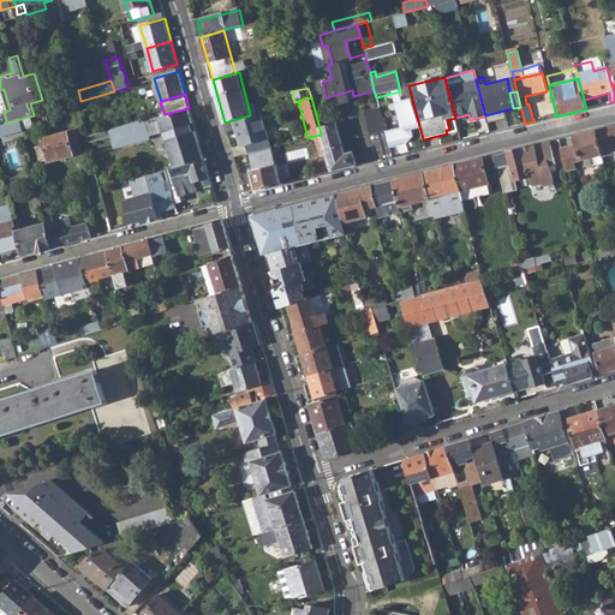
[(255,103),(248,105),(250,115),(257,113),(255,103)]
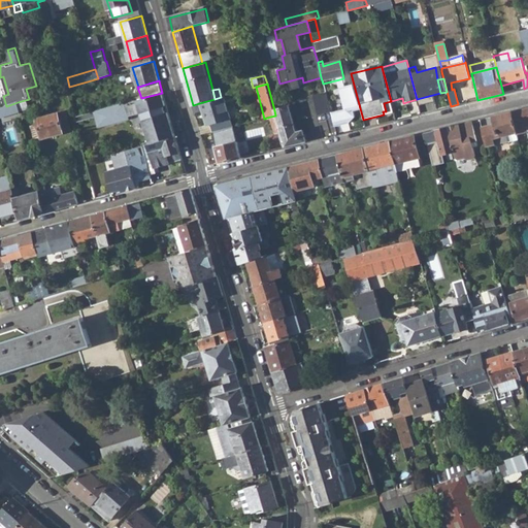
[(317,112),(330,109),(325,90),(311,94),(317,112)]
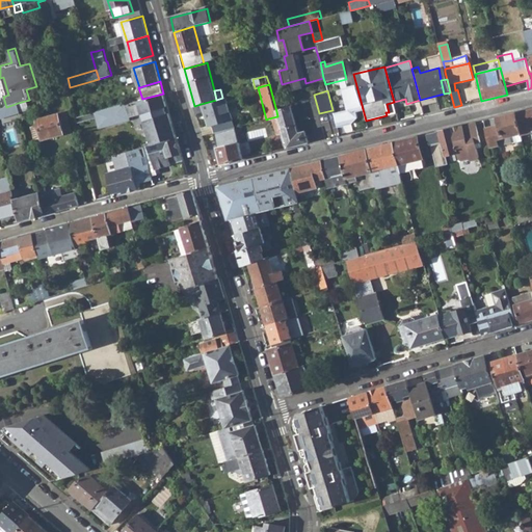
[(142,99),(126,103),(130,116),(141,112),(152,144),(177,138),(169,112),(166,113),(164,106),(166,105),(163,94),(142,99)]
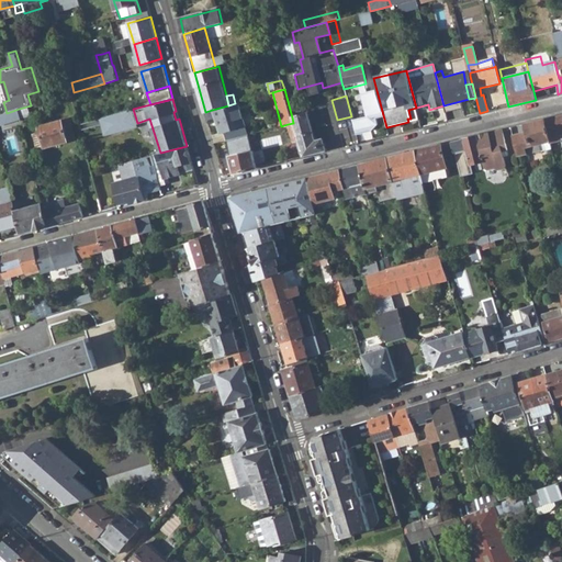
[(19,109),(21,116),(45,110),(43,101),(42,102),(31,105),(19,109)]
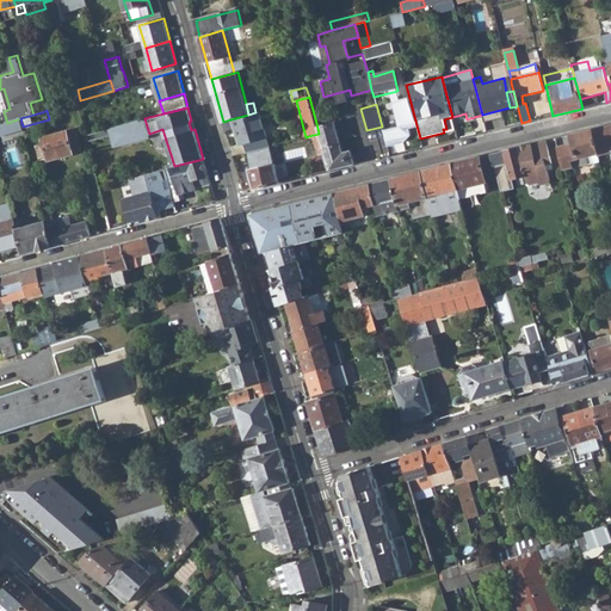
[(230,119),(239,146),(267,137),(260,111),(255,112),(248,115),(230,119)]
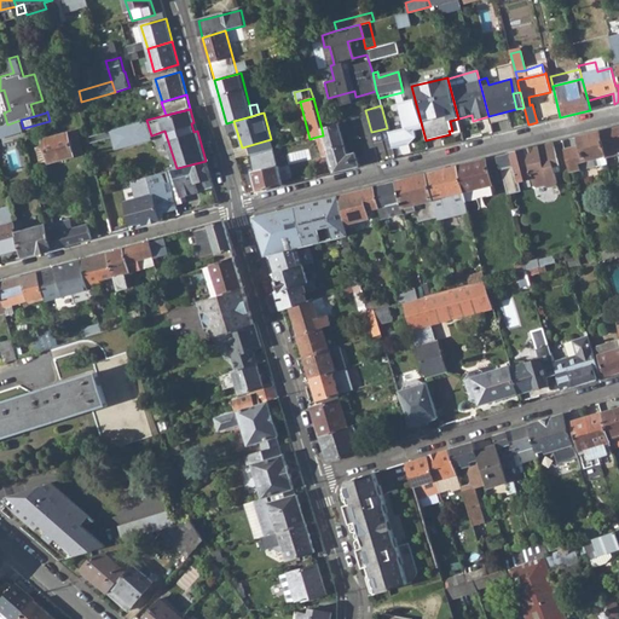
[(0,126),(0,137),(23,131),(23,128),(21,120),(7,125),(0,126)]
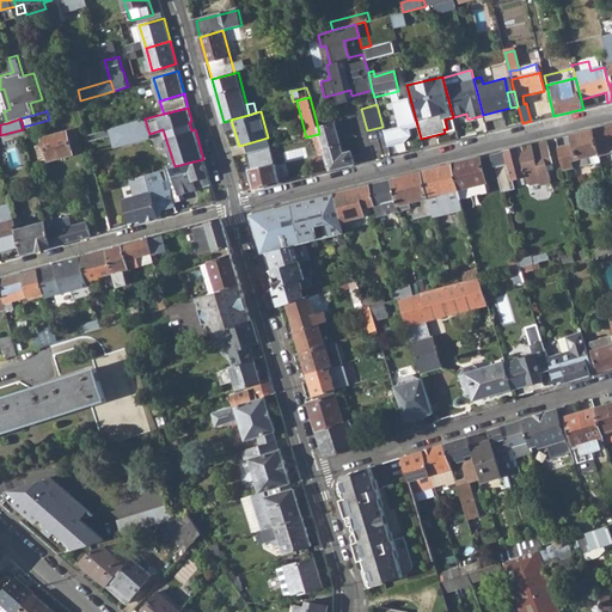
[(150,136),(150,134),(145,118),(110,128),(111,134),(115,145),(150,136)]
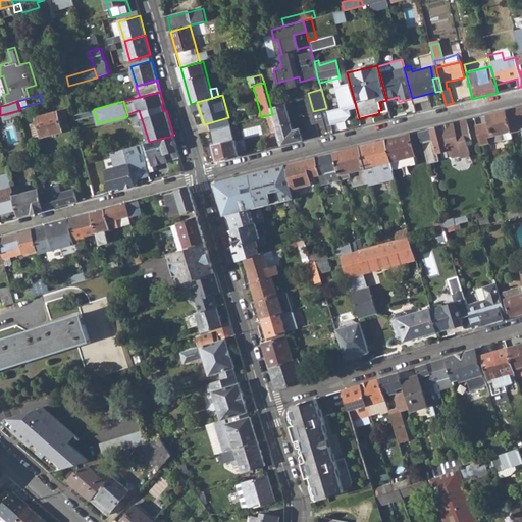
[(272,114),(276,126),(292,122),(286,105),(271,109),(272,114)]
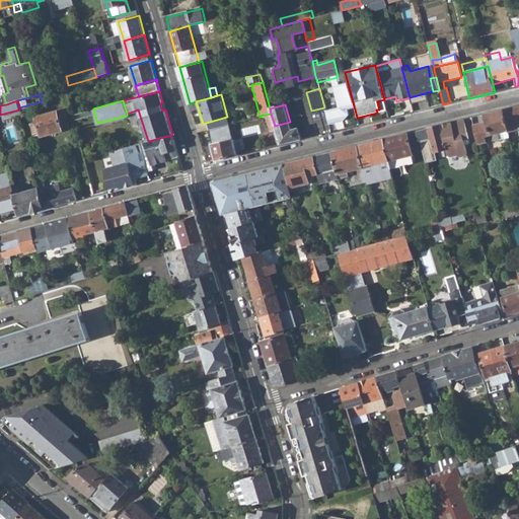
[(518,105),(503,109),(509,133),(518,129),(518,105)]
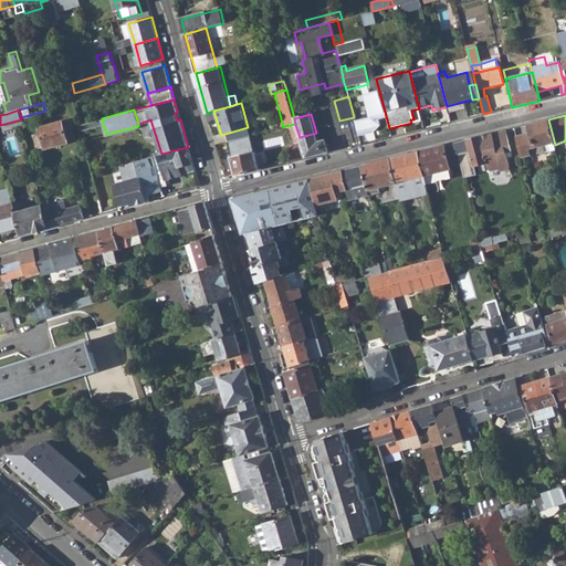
[(40,126),(45,148),(76,139),(71,118),(40,126)]
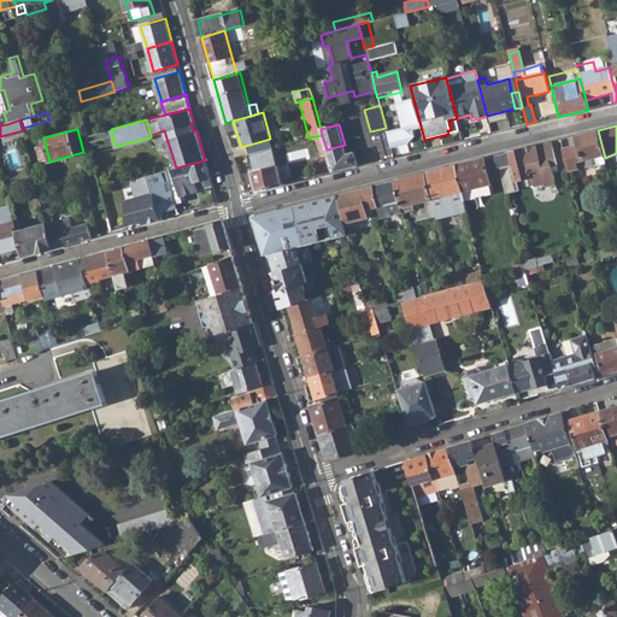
[(111,129),(87,135),(88,141),(112,135),(111,129)]
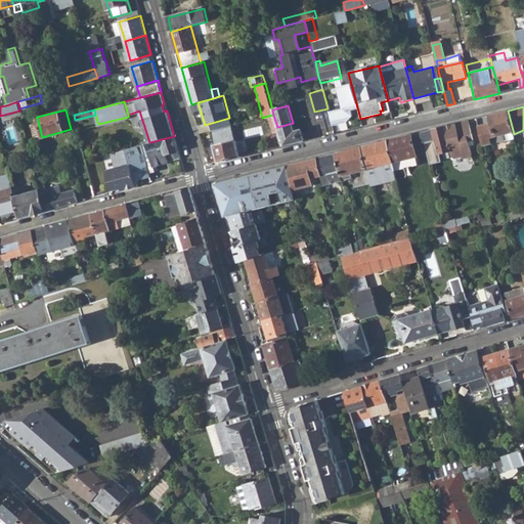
[(477,126),(483,145),(506,139),(506,141),(515,139),(514,134),(508,111),(489,116),(491,122),(477,126)]
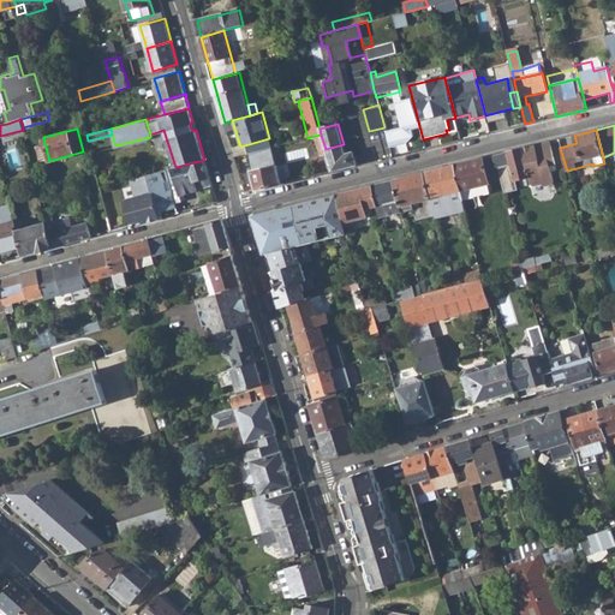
[(321,157),(327,156),(326,149),(321,135),(315,136),(321,157)]
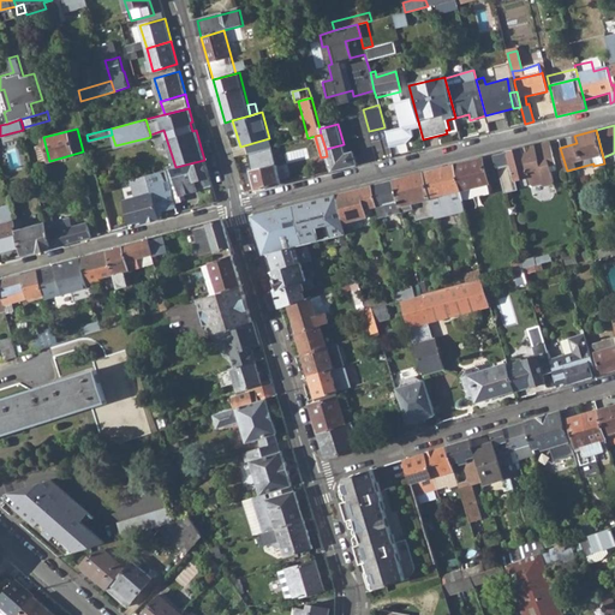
[(494,155),(497,167),(499,174),(501,180),(501,183),(503,192),(512,191),(509,185),(515,184),(514,179),(527,175),(529,183),(533,185),(542,183),(544,186),(550,184),(553,180),(550,171),(556,169),(549,142),(494,155)]
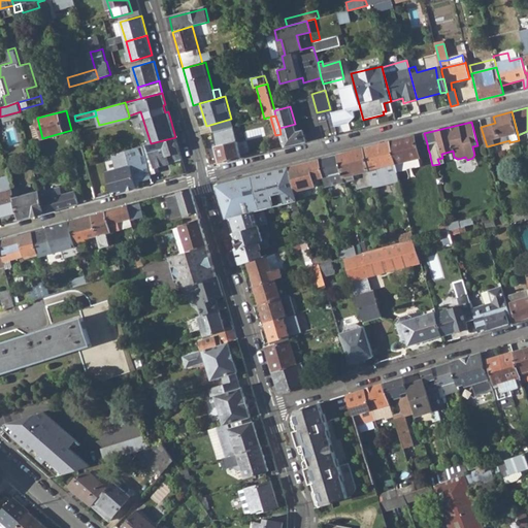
[(295,124),(279,128),(281,134),(282,135),(285,147),(306,141),(304,131),(297,132),(295,124)]
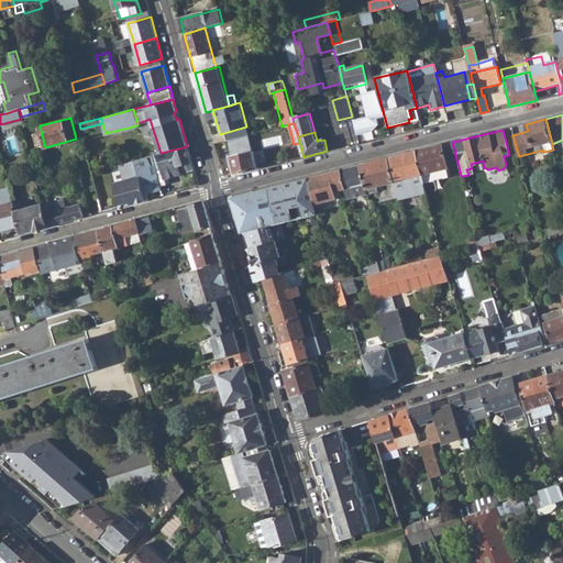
[(227,142),(234,174),(258,168),(254,152),(249,154),(244,136),(227,142)]
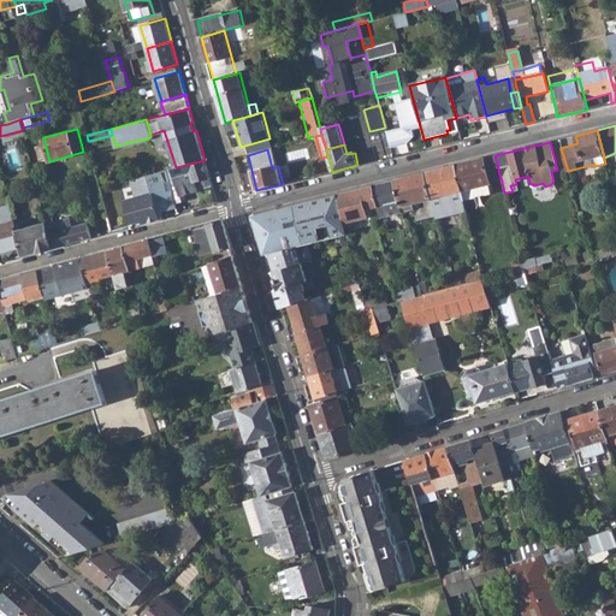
[(455,165),(462,190),(502,181),(499,175),(498,167),(495,155),(455,165)]
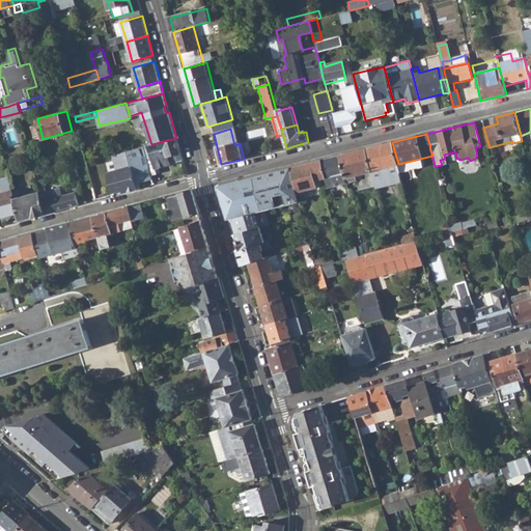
[(286,148),(283,136),(271,139),(275,150),(286,148)]
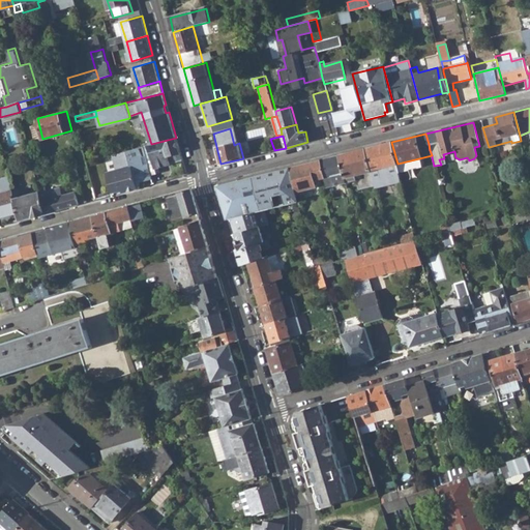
[(151,144),(150,145),(144,146),(146,155),(150,168),(155,166),(156,170),(172,166),(170,156),(181,153),(176,138),(151,144)]
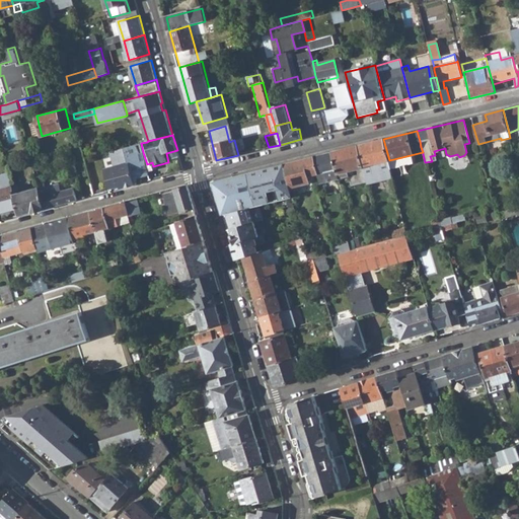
[(381,172),(383,180),(394,177),(389,160),(383,139),(358,145),(366,176),(381,172)]
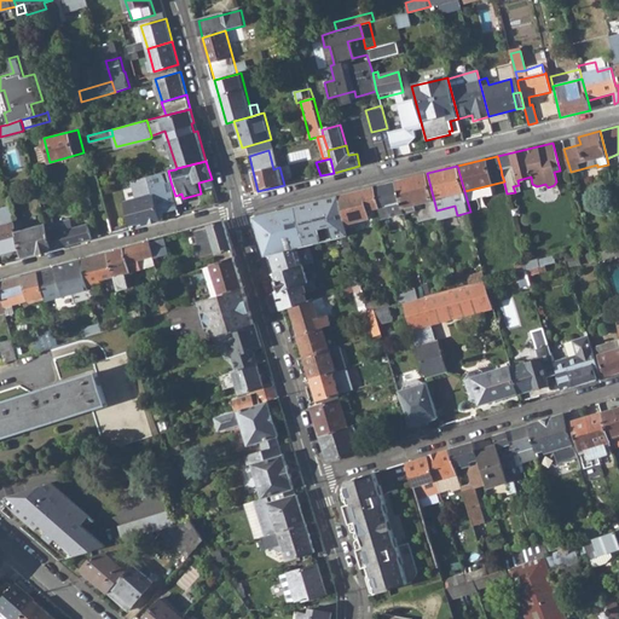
[(154,195),(156,204),(160,220),(166,218),(163,212),(179,208),(175,196),(171,181),(165,184),(167,171),(148,175),(154,195)]
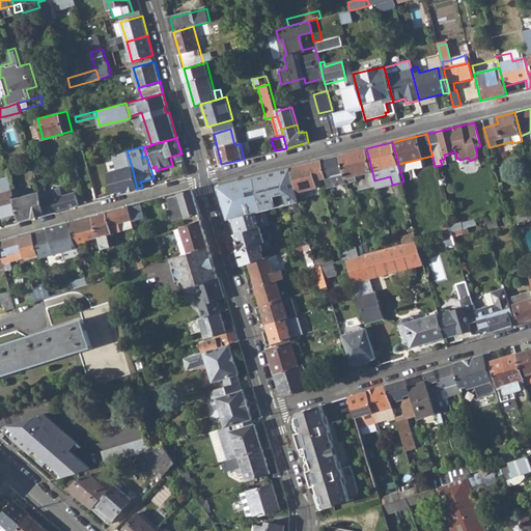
[(366,148),(340,156),(347,184),(359,180),(361,189),(375,185),(374,180),(366,148)]
